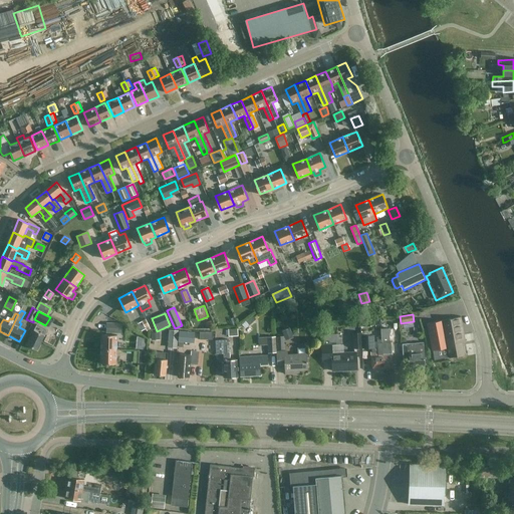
[(252,316),(242,324),(245,328),(255,320),(252,316)]
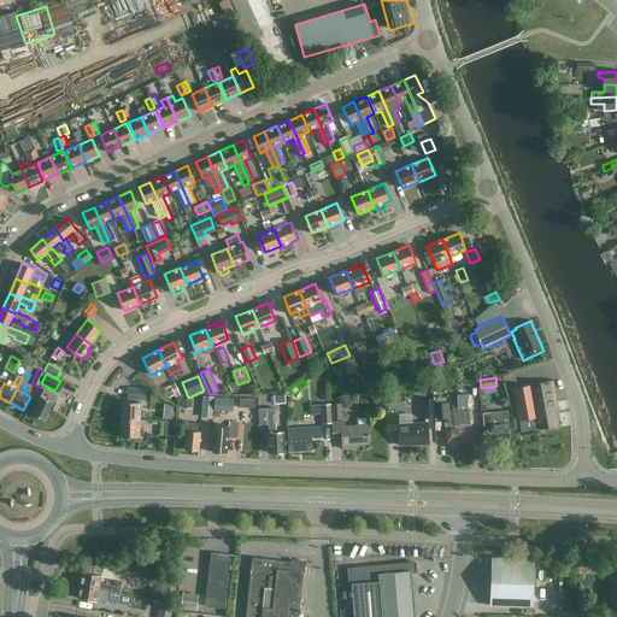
[(559,411),(553,381),(513,388),(519,421),(540,417),(542,429),(558,425),(556,412),(559,411)]
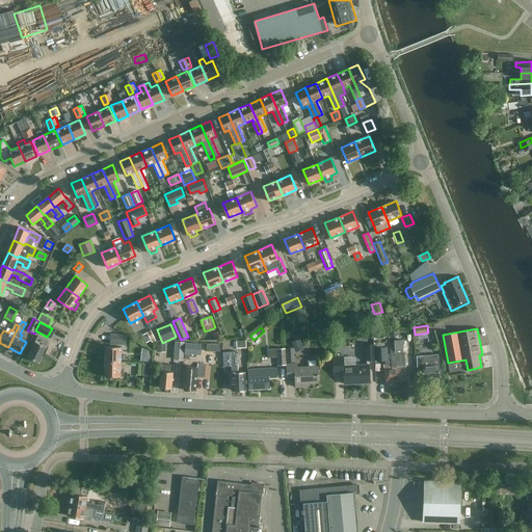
[(110,345),(126,345),(127,335),(110,335),(110,345)]
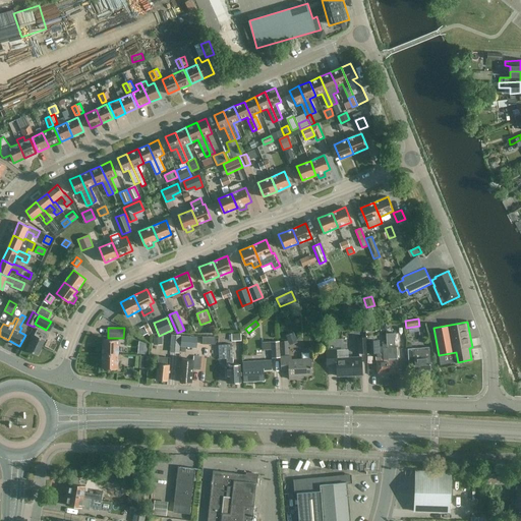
[(27,350),(38,355),(49,335),(39,330),(27,350)]
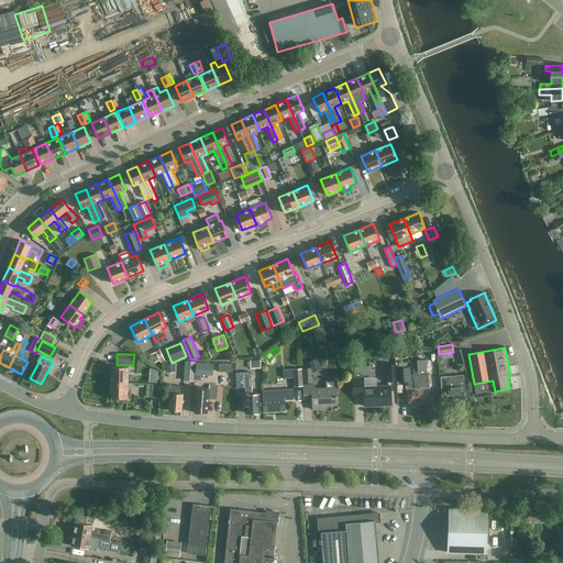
[(309,363),(313,373),(321,370),(318,360),(309,363)]
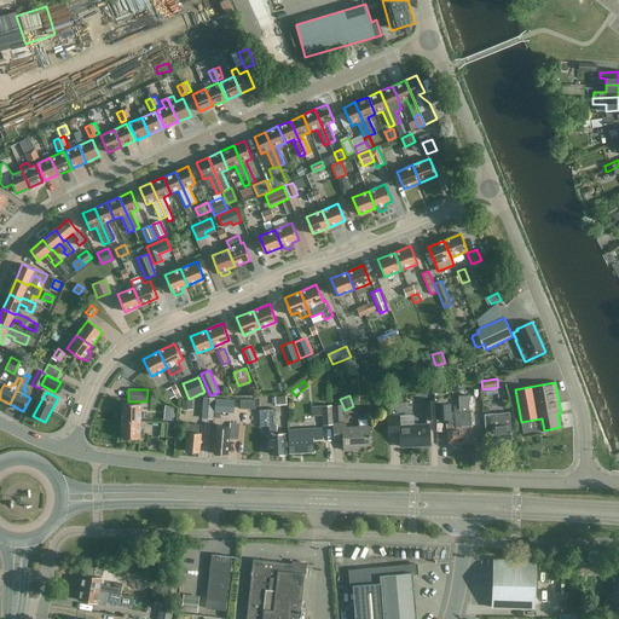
[(460,395),(460,408),(462,444),(474,443),(472,412),(469,414),(469,395),(460,395)]
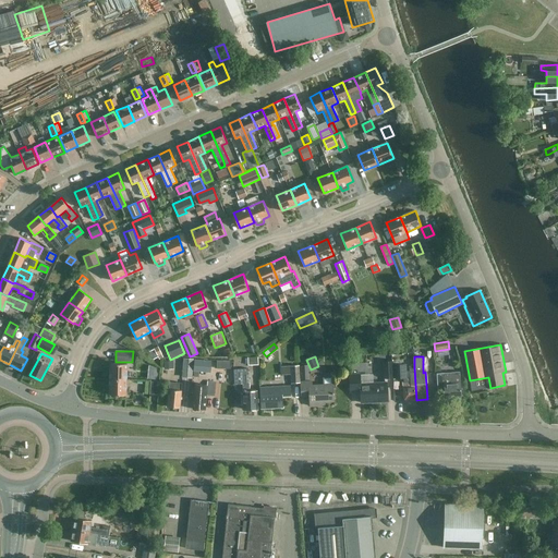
[(182,377),(192,378),(194,359),(183,359),(182,377)]
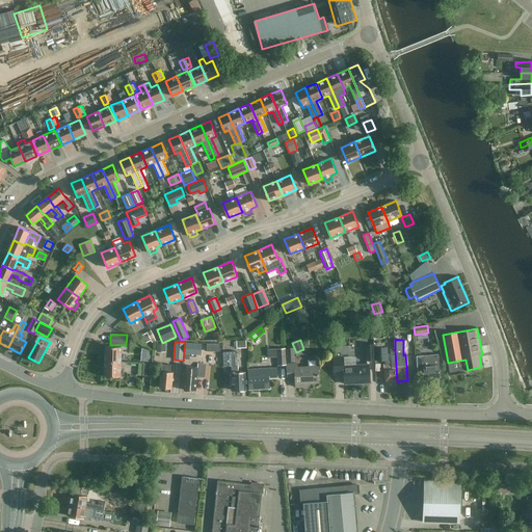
[(203,344),(186,343),(185,353),(201,355),(203,344)]
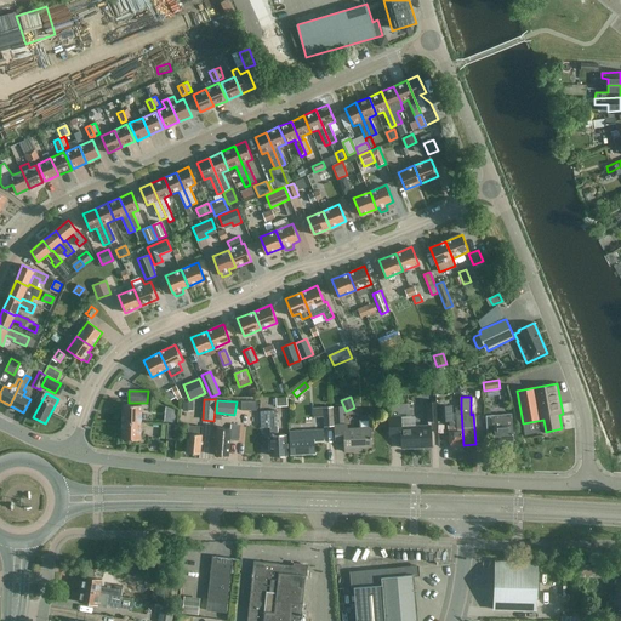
[(450,420),(450,426),(449,426),(450,445),(463,445),(461,409),(456,409),(456,412),(453,412),(453,405),(445,405),(445,400),(437,400),(437,402),(438,402),(439,421),(450,420)]
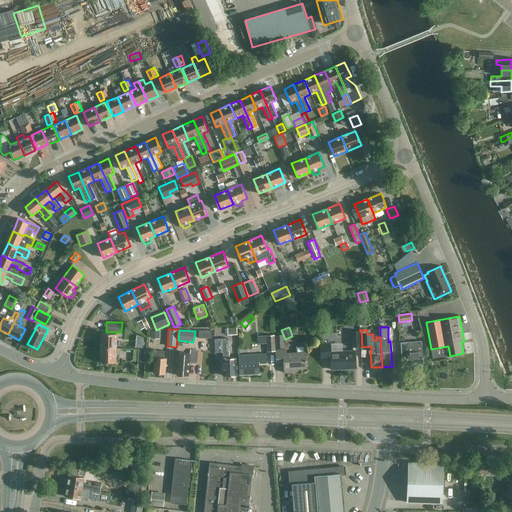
[(352,347),(361,347),(360,331),(352,332),(352,347)]
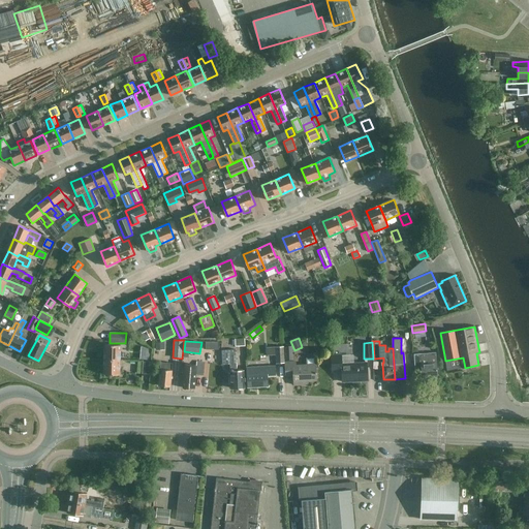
[(120,360),(121,345),(104,344),(104,360),(120,360)]
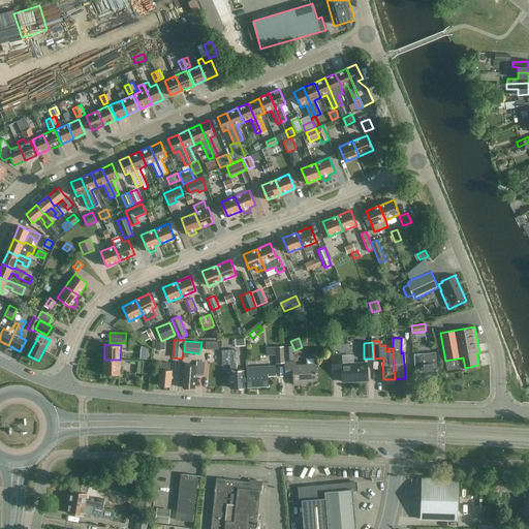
[(275,347),(276,363),(284,363),(284,346),(275,347)]
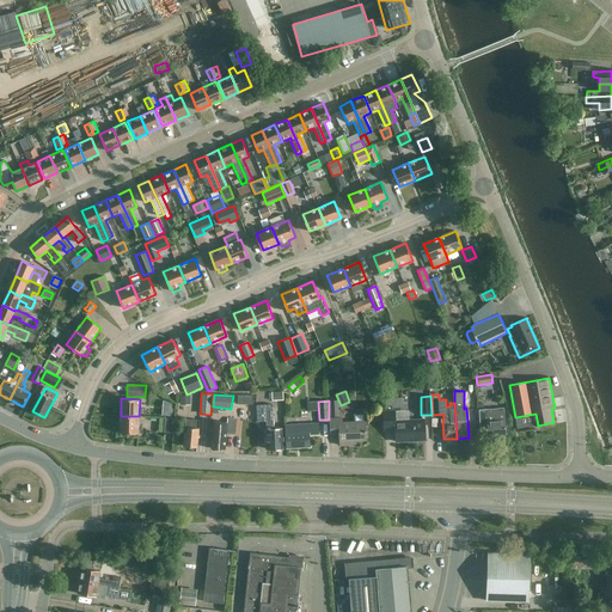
[(282,429),(274,430),(273,405),(257,405),(257,422),(267,422),(268,450),(283,448),(282,429)]
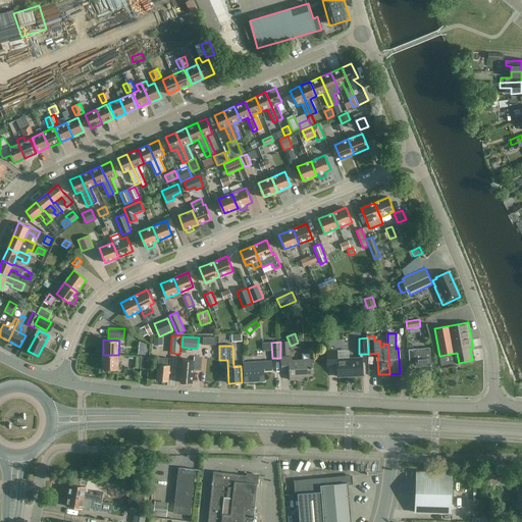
[(337,359),(336,349),(326,350),(327,367),(337,366),(338,376),(363,375),(362,358),(337,359)]
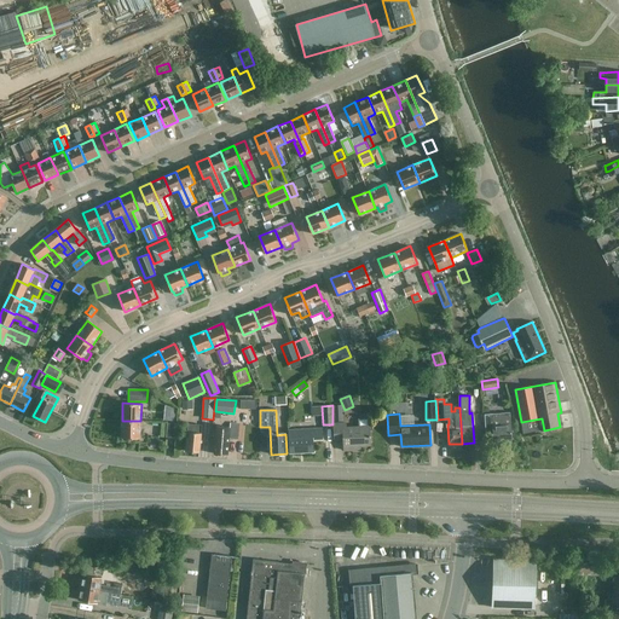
[(512,441),(512,414),(485,415),(485,432),(493,432),(493,441),(512,441)]
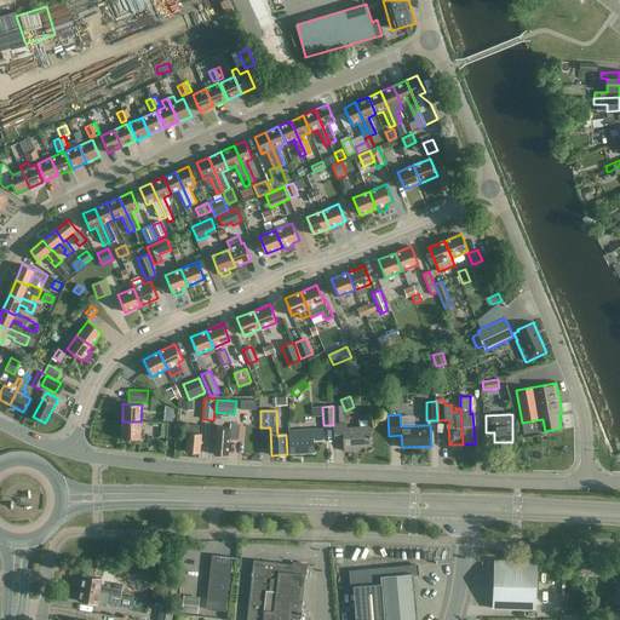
[(141,440),(141,422),(122,422),(122,438),(141,440)]
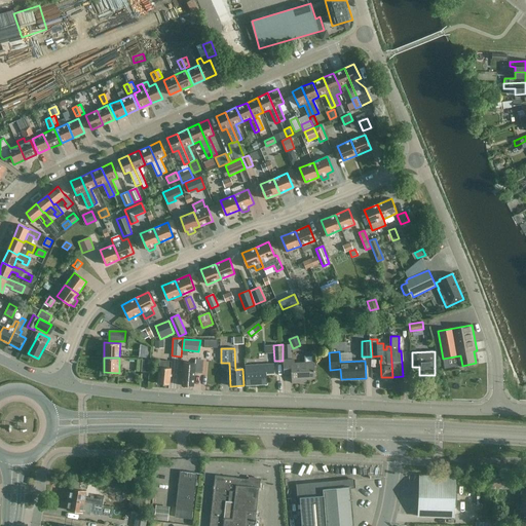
[(142,371),(150,372),(151,361),(142,360),(142,371)]
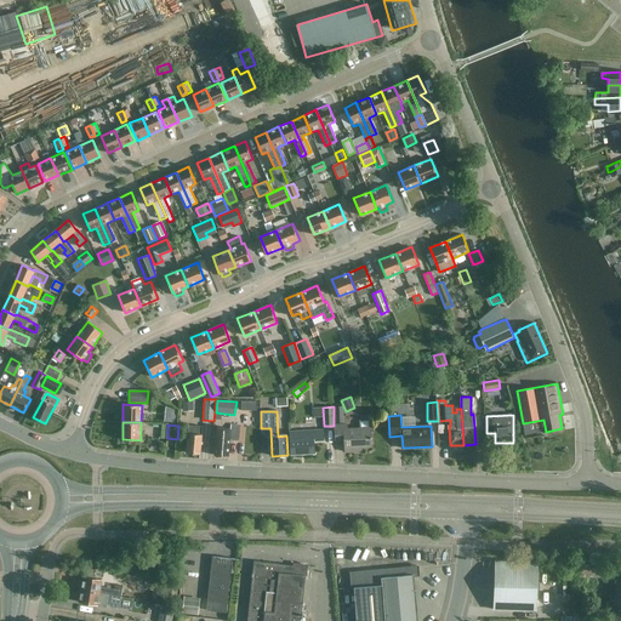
[(241,426),(232,425),(232,429),(217,428),(215,456),(228,457),(231,440),(239,442),(241,426)]
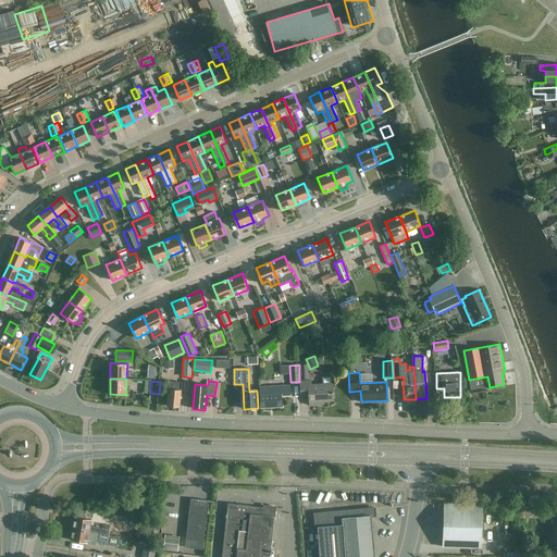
[(334,383),(312,384),(312,381),(300,382),(300,396),(309,395),(309,406),(321,405),(321,401),(335,401),(334,383)]
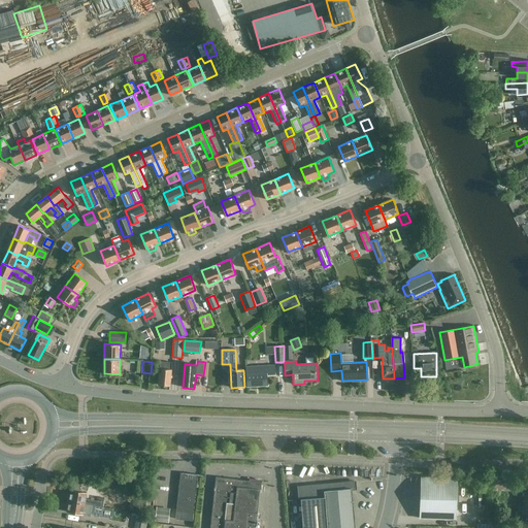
[(158,386),(170,387),(172,363),(161,362),(158,386)]
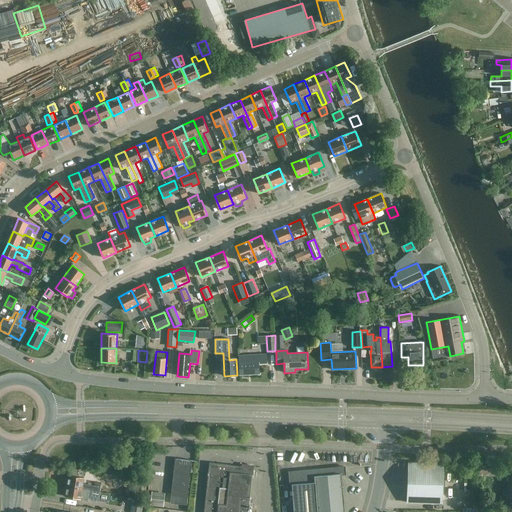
[(239,356),(240,375),(260,374),(259,364),(267,363),(266,354),(239,356)]
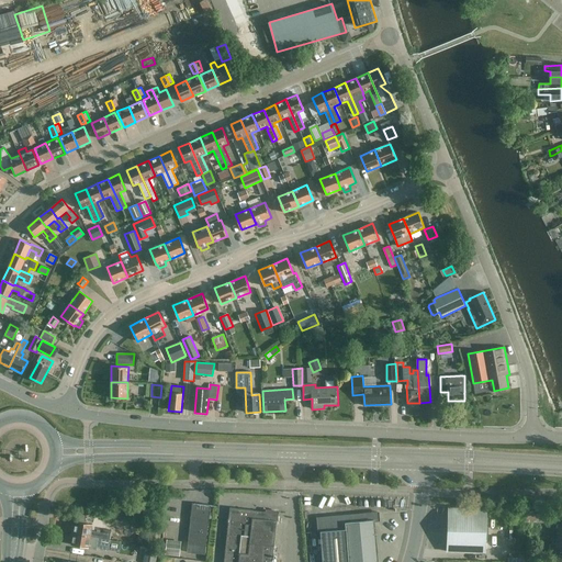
[(188,552),(205,554),(211,506),(192,504),(191,517),(189,544),(188,552)]
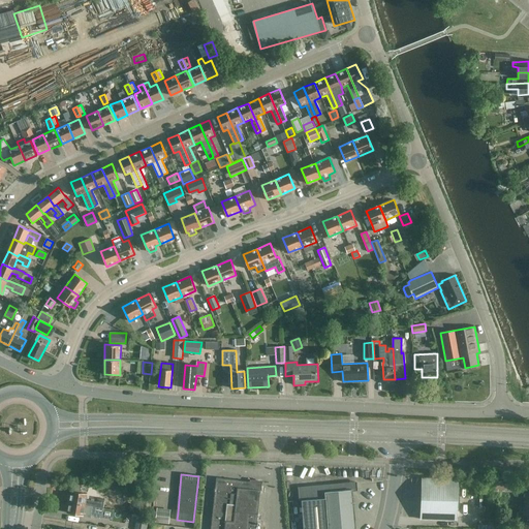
[(256,528),(261,484),(216,478),(210,528),(256,528)]
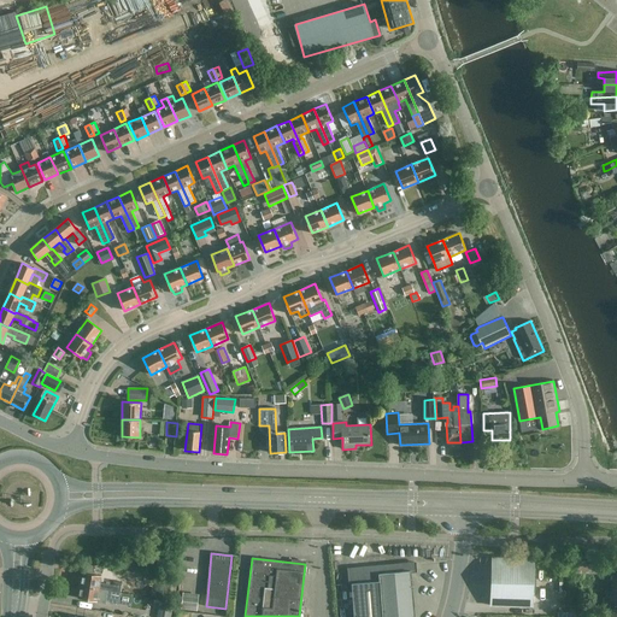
[(534,558),(513,558),(509,558),(494,558),(493,586),(492,586),(491,606),(533,606),(534,558)]
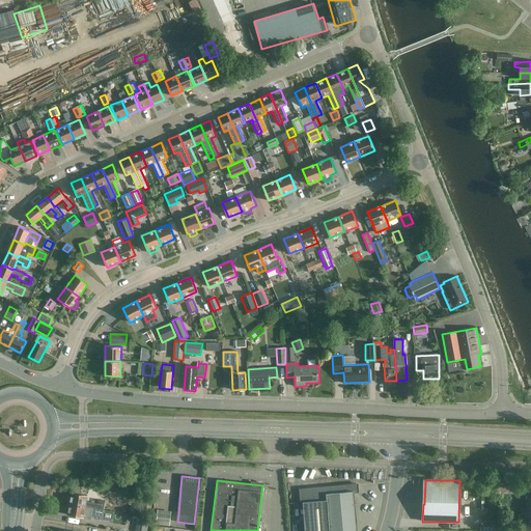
[(356,530),(353,493),(358,492),(358,484),(300,490),(301,502),(303,502),(305,530),(356,530)]
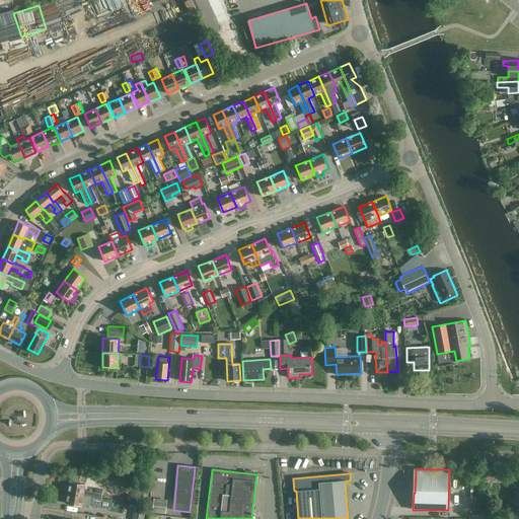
[(95,492),(84,491),(85,485),(70,483),(68,493),(95,498),(100,498),(102,490),(95,489),(95,492)]
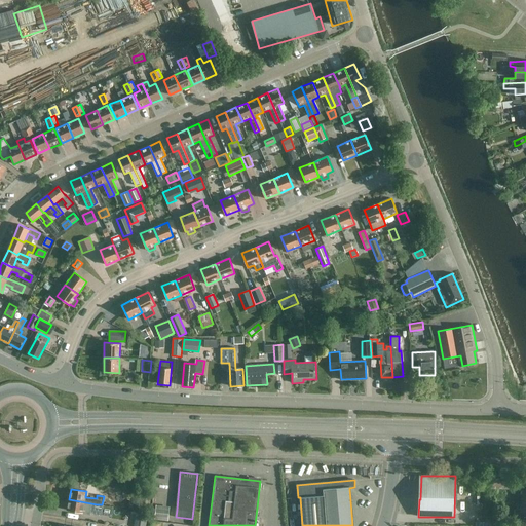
[(517,518),(525,518),(525,490),(523,490),(522,503),(517,503),(517,518)]
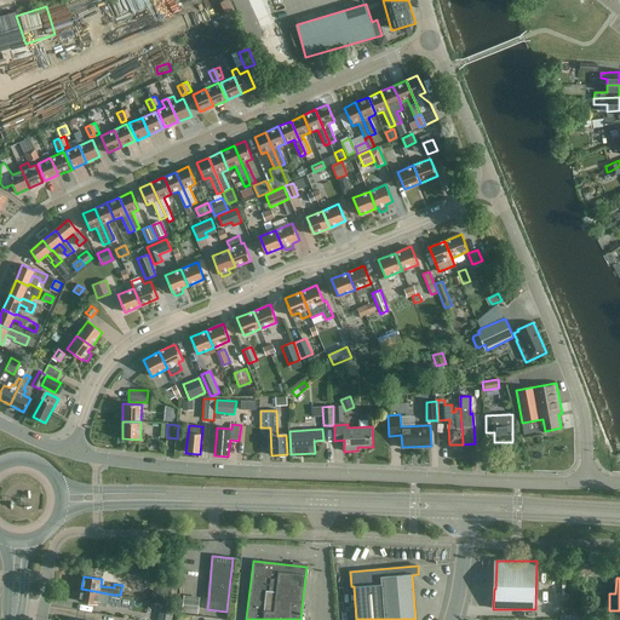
[(164,602),(174,603),(178,585),(166,583),(164,602)]
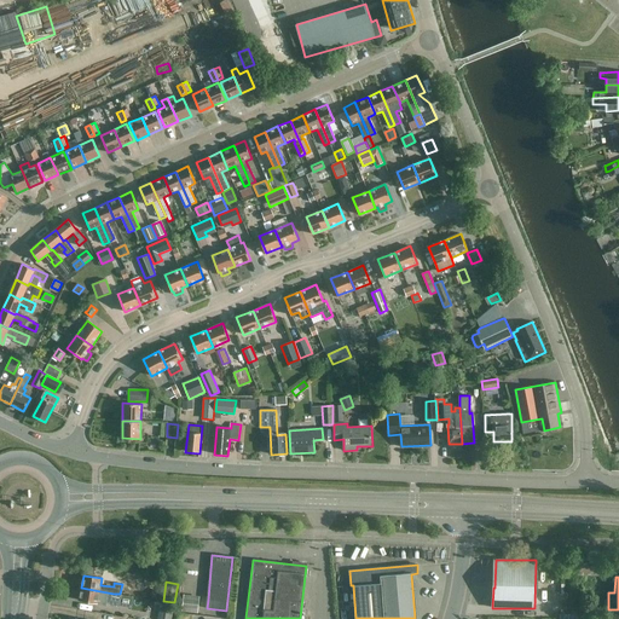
[(120,606),(121,595),(120,594),(114,594),(81,588),(79,601),(98,603),(99,597),(106,599),(106,601),(108,605),(120,606)]
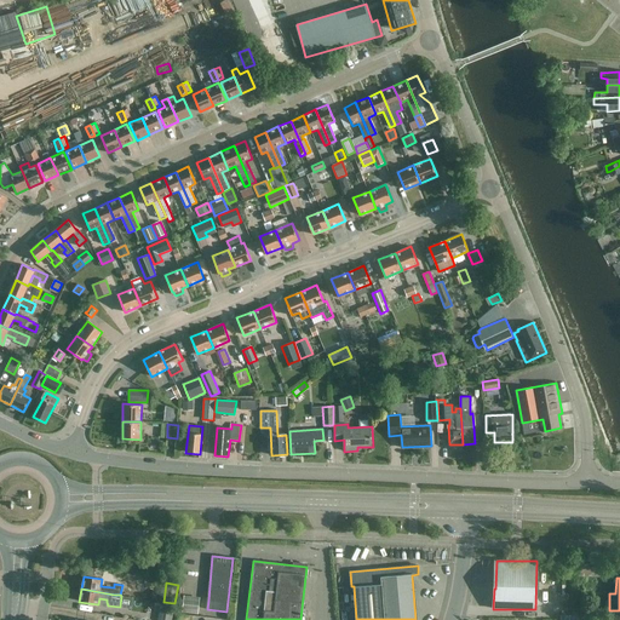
[(182,613),(197,614),(200,597),(184,596),(182,613)]
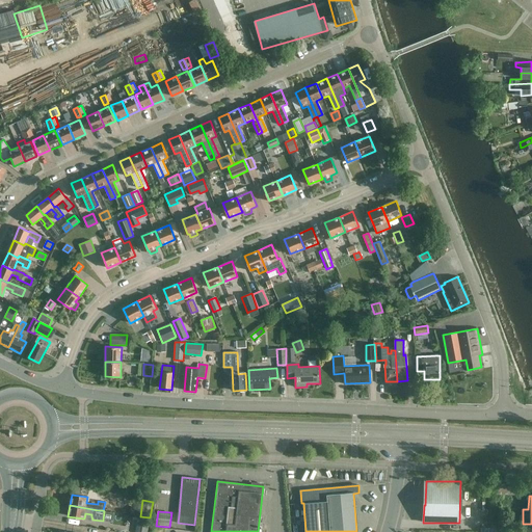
[(135,531),(147,531),(149,525),(137,523),(135,531)]
